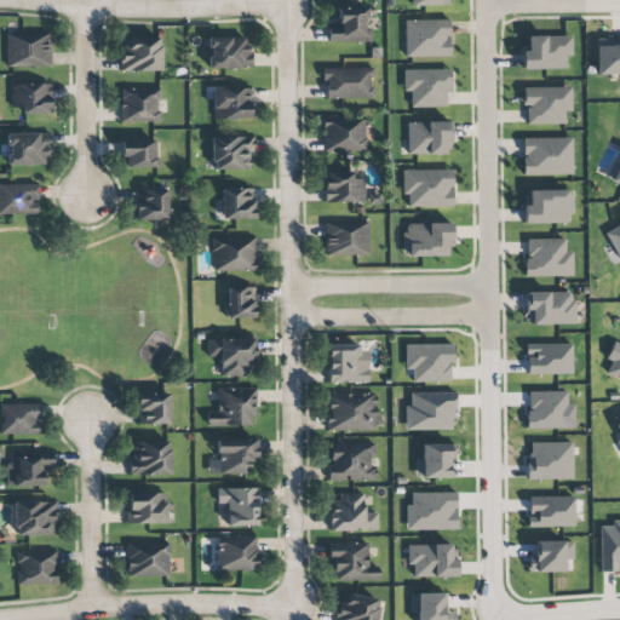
[(329,44),(369,42),(368,7),(338,9),(339,26),(328,26),(329,44)]
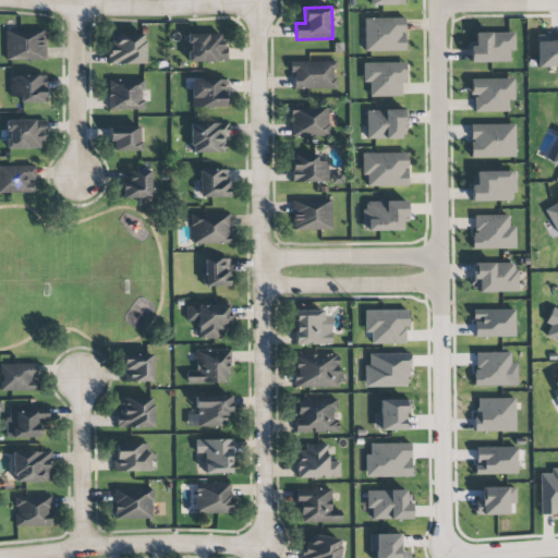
[(405,51),(404,17),(364,19),(365,51),(405,51)]
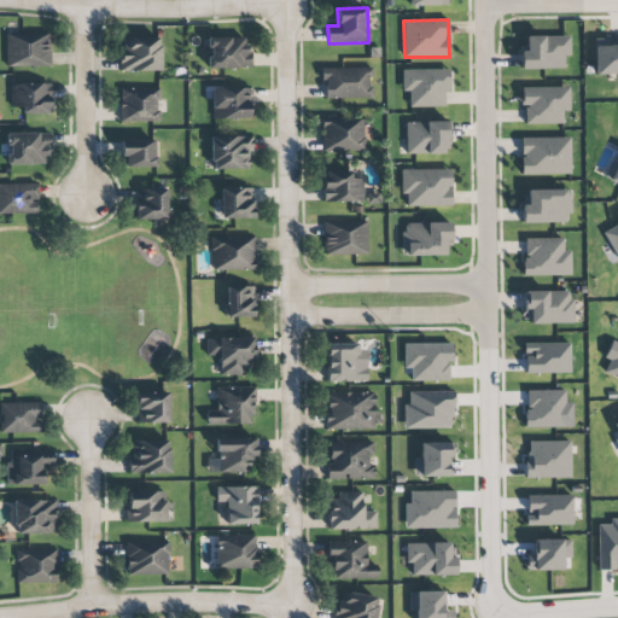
[(6,66),(50,65),(50,33),(6,34),(6,66)]
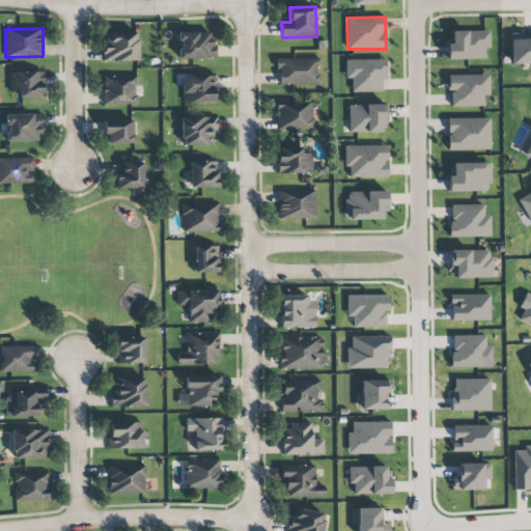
[(490,31),(451,31),(451,44),(447,44),(447,59),(485,59),(485,49),(490,49),(490,31)]
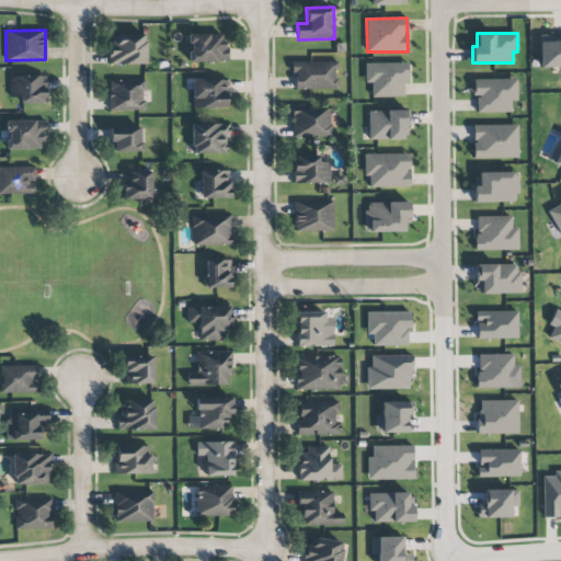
[(110,65),(146,65),(145,34),(110,35),(110,65)]
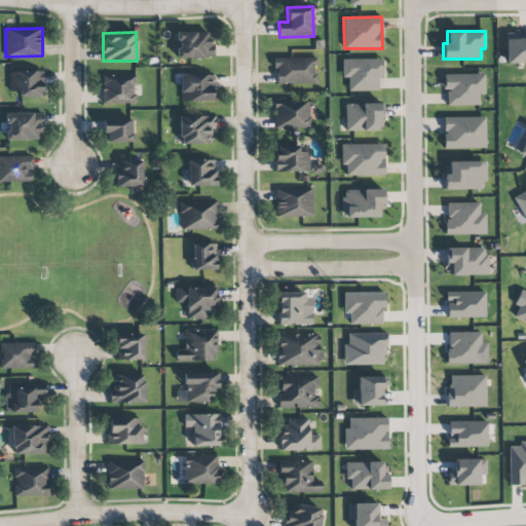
[(207,32),(176,33),(177,59),(215,58),(215,39),(208,39),(207,32)]
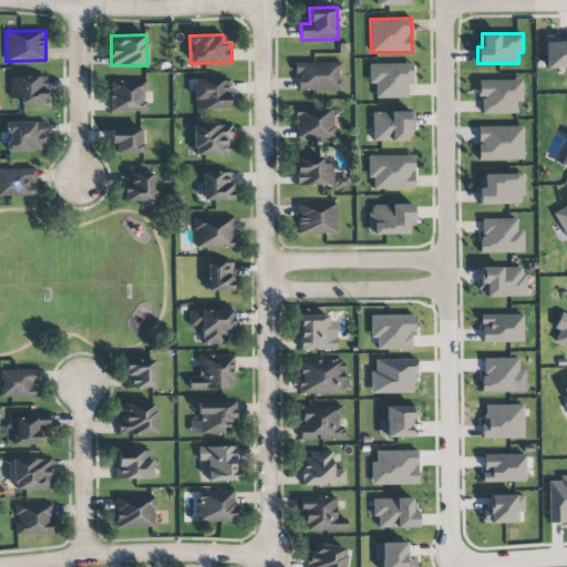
[(566,42),(559,42),(559,35),(545,35),(546,69),(566,68),(566,42)]
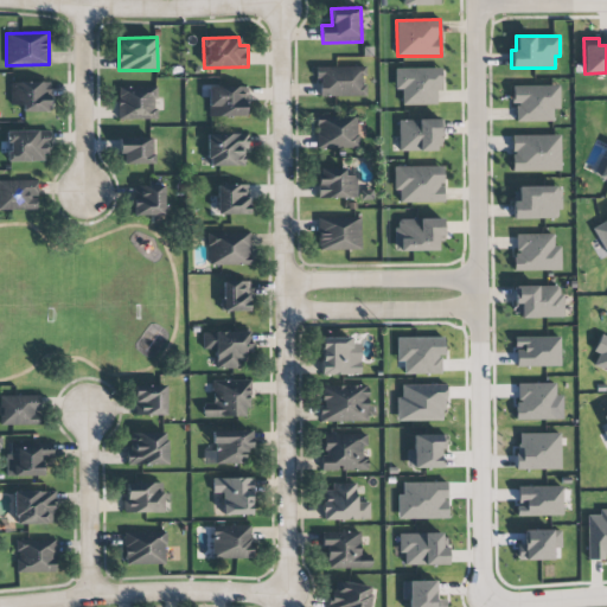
[(365,96),(365,66),(318,68),(318,96),(365,96)]
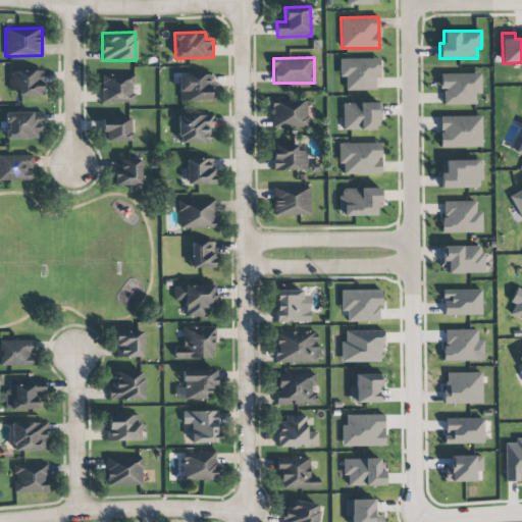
[(340,77),(345,77),(345,91),(375,90),(375,79),(379,79),(379,58),(340,59),(340,77)]
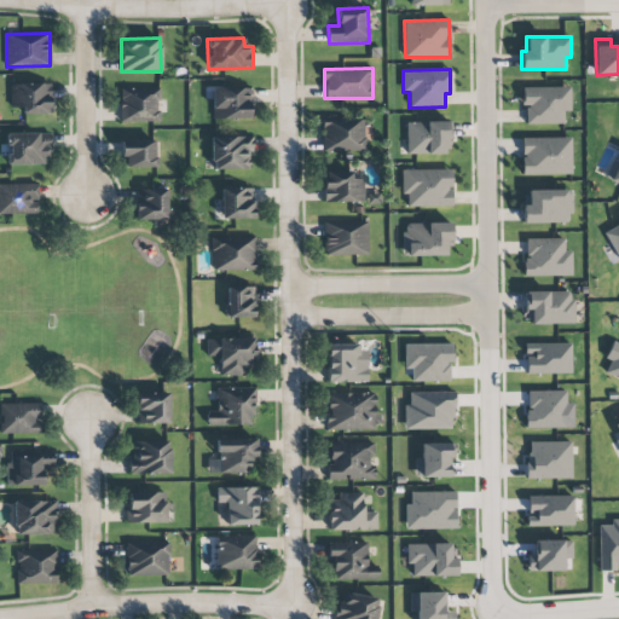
[(51,114),(50,84),(10,85),(11,108),(22,108),(22,115),(51,114)]
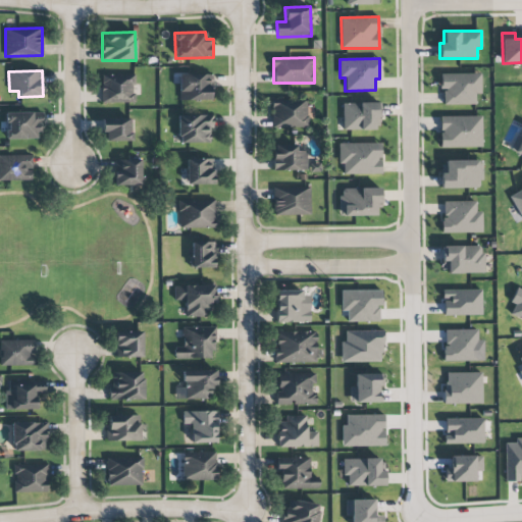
[(134,103),(135,73),(101,73),(101,103),(134,103)]
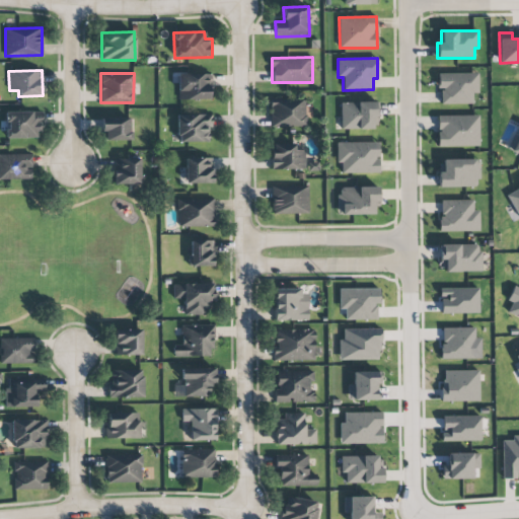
[(177,74),(177,100),(211,99),(210,73),(177,74)]
